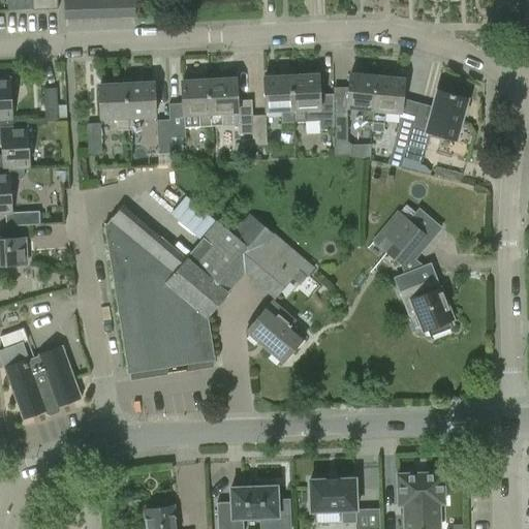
[(32,8),(31,0),(6,0),(6,10),(31,9),(32,9),(32,8)]
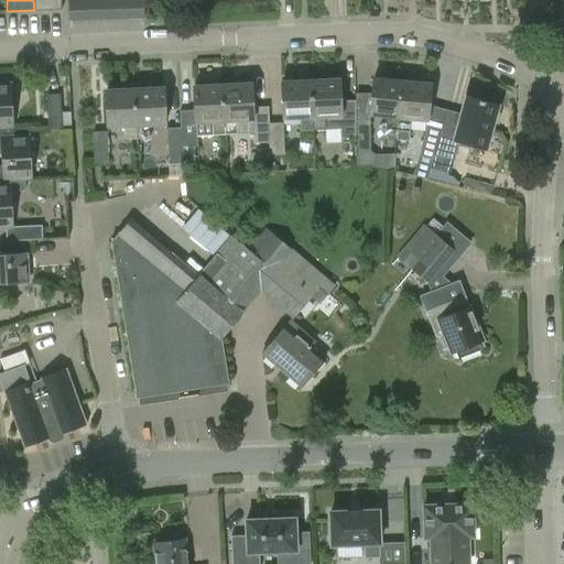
[(61,0),(33,0),(34,9),(34,11),(62,10),(61,0)]
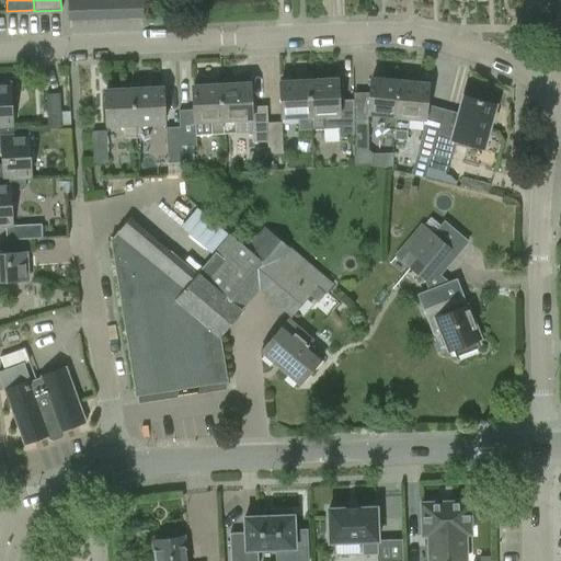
[(67,0),(67,21),(82,21),(80,0),(67,0)]
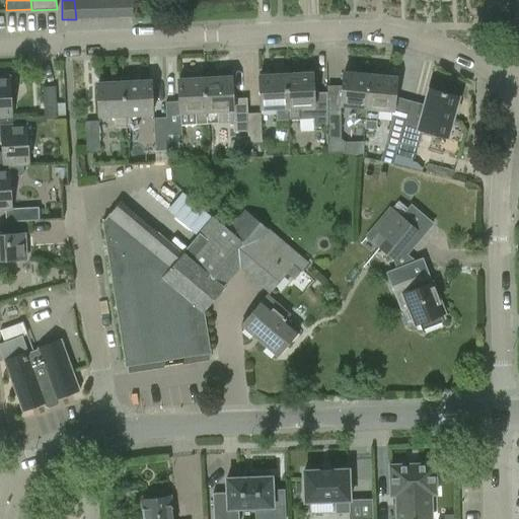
[(74,0),(76,19),(87,18),(85,0),(74,0)]
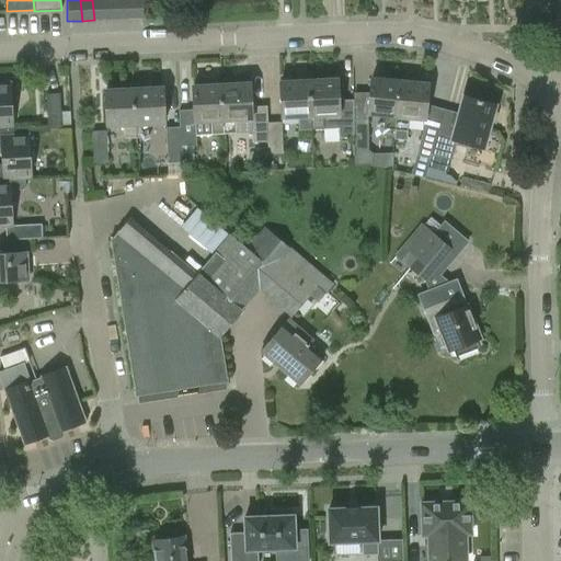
[(92,0),(94,20),(106,20),(105,0),(92,0)]
